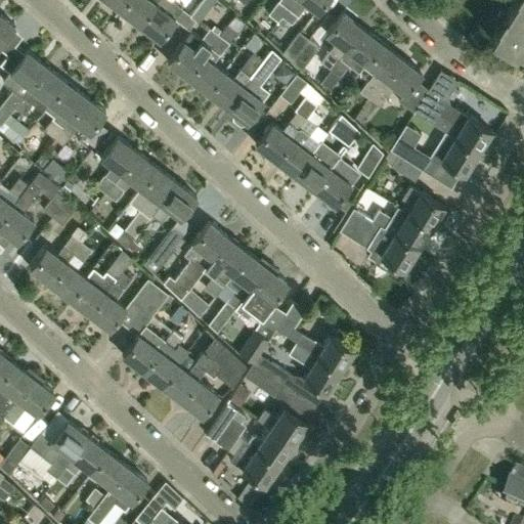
[(107,0),(119,8),(125,0),(107,0)]
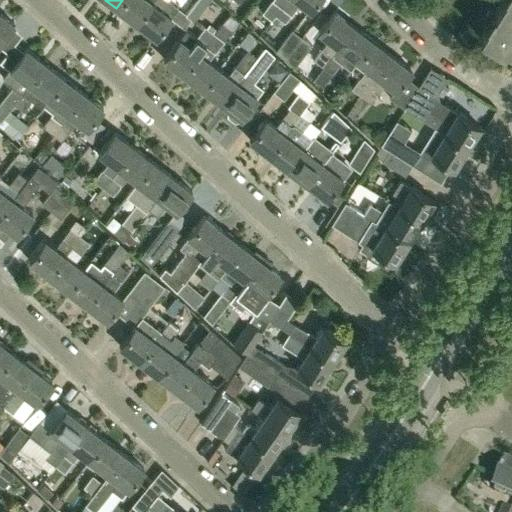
[(122,0),(116,8),(135,23),(151,2),(152,0),(122,0)]
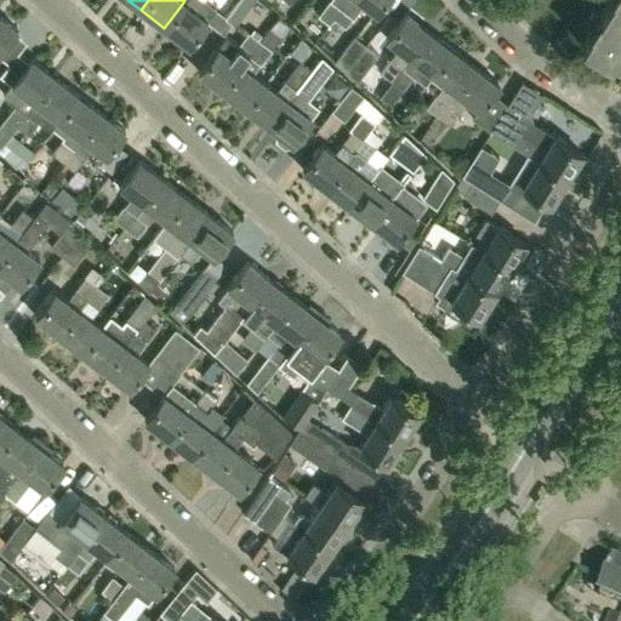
[(184,0),(183,3),(164,28),(187,45),(206,20),(216,28),(226,16),(204,0),(184,0)]
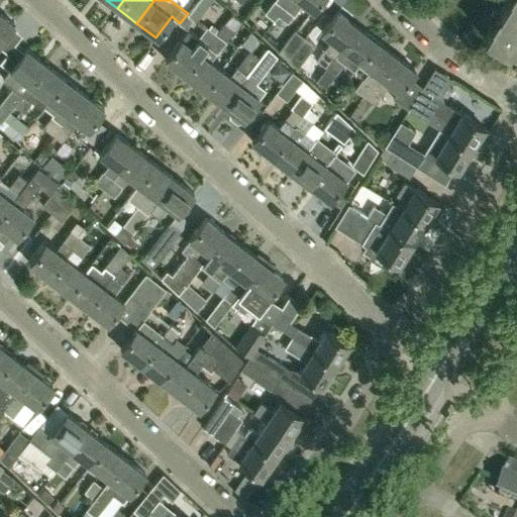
[(189,27),(210,0),(198,0),(182,22),(189,27)]
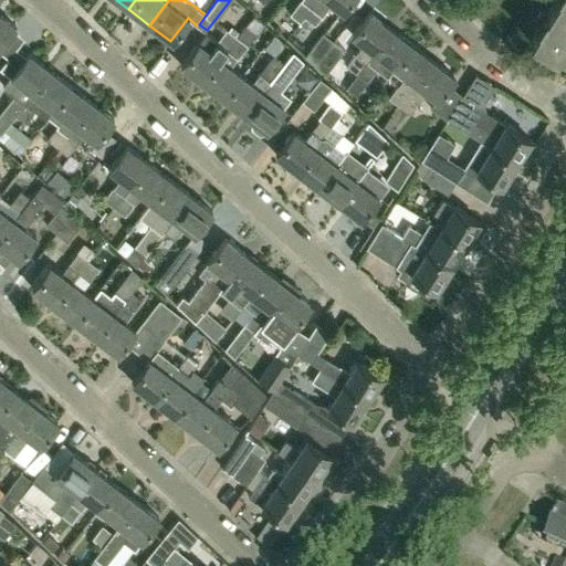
[(303,18),(316,0),(299,0),(292,9),(287,14),(299,22),(303,17),(303,18)]
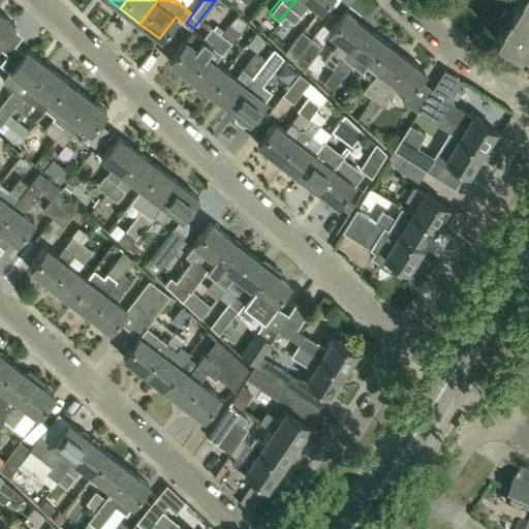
[(327,0),(296,0),(283,17),(292,24),(309,2),(319,10),(327,0)]
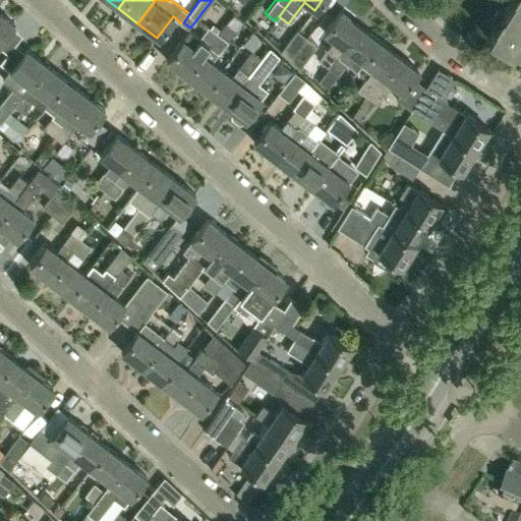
[(520,0),(509,0),(486,36),(520,57),(520,0)]
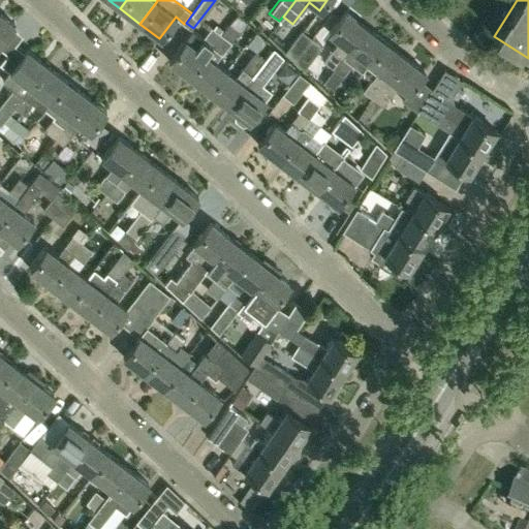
[(334,69),(349,49),(366,27),(345,10),(329,33),(338,40),(322,61),(334,69)]
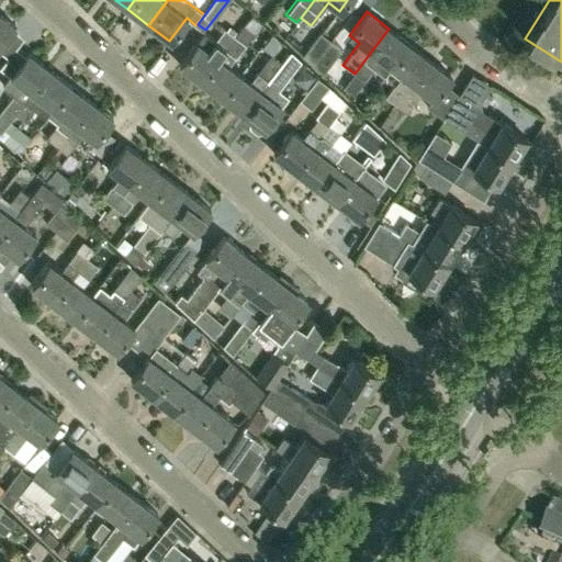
[(0,43),(13,26),(0,15),(0,43)]
